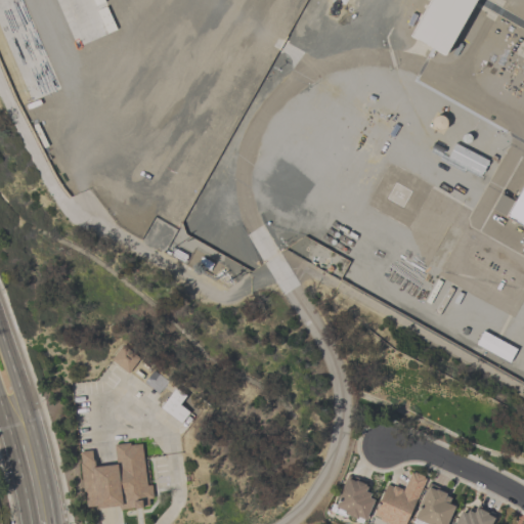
[(433,0),(415,41),(451,58),(479,0),(433,0)]
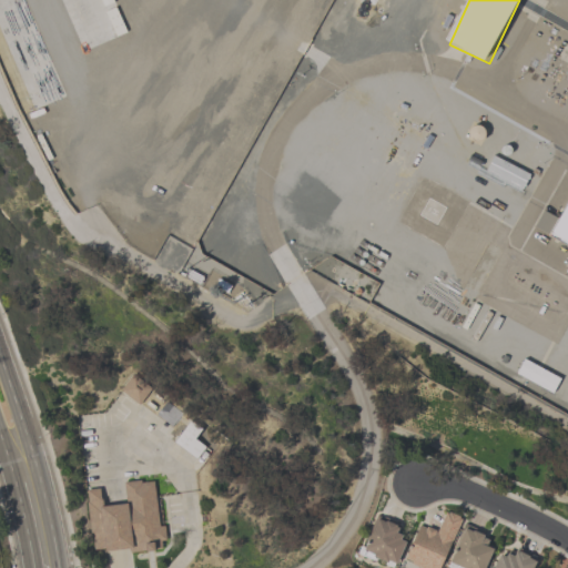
[(567,199),(559,219),(543,211),(534,230),(567,245),(567,199)]
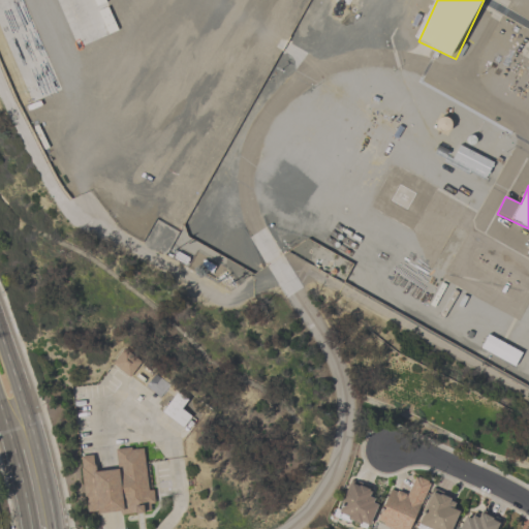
[(480,350),(516,367),(522,353),(487,336),(480,350)]
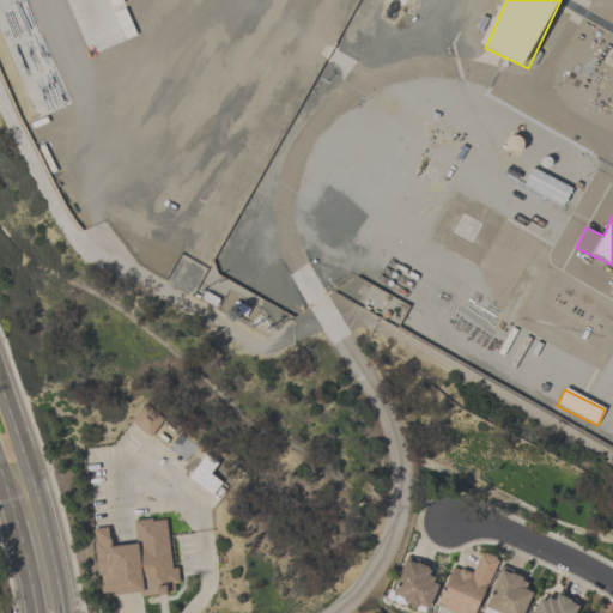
[(163,422),(145,406),(132,422),(150,437),(163,422)]
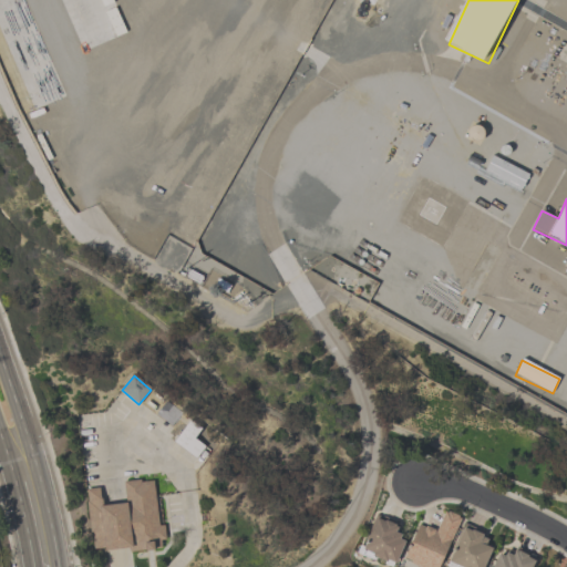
[(174,443),(196,459),(205,446),(195,439),(202,429),(189,421),(174,443)]
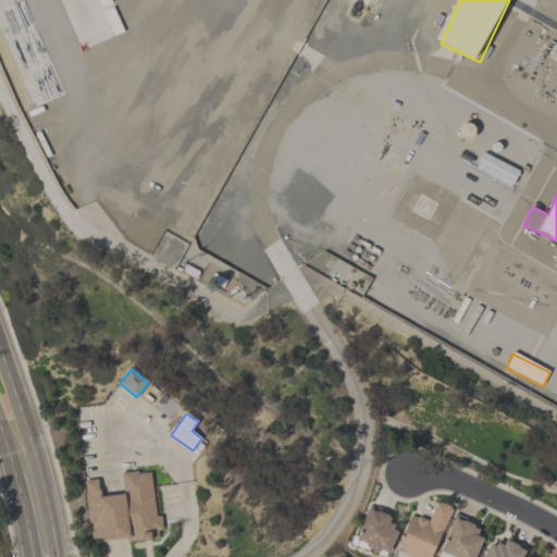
[(84,481),(91,540),(102,537),(102,541),(127,537),(127,542),(159,539),(158,531),(163,531),(162,516),(157,517),(150,472),(138,473),(138,471),(122,473),(124,494),(101,496),(99,490),(97,480),(84,481)]
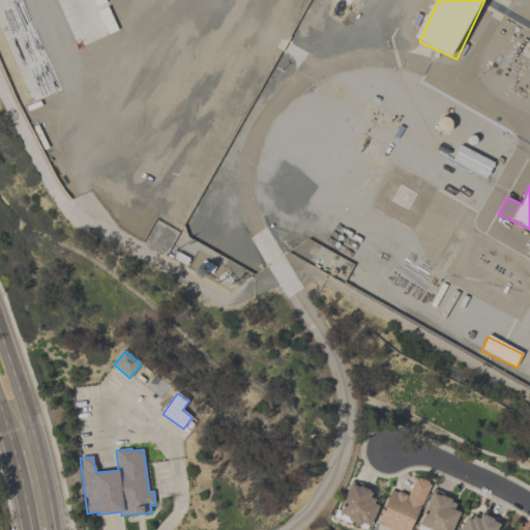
[(413,529),(427,490),(413,486),(409,498),(389,492),(378,526),(388,529),(413,529)]
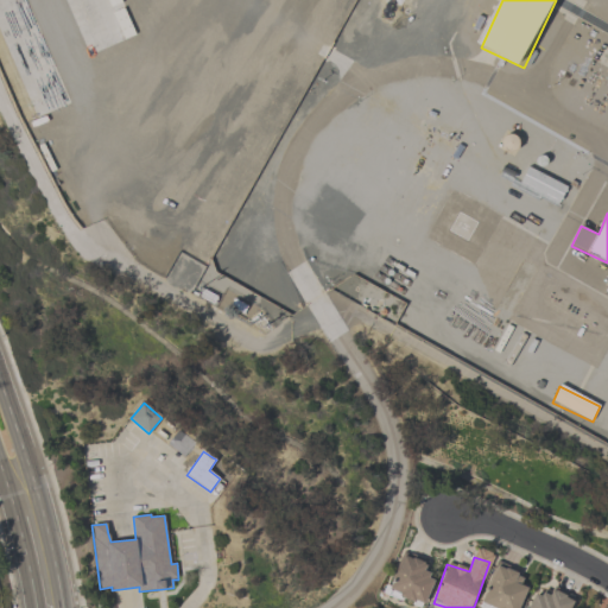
[(432,568),(401,558),(390,595),(422,605),(432,568)]
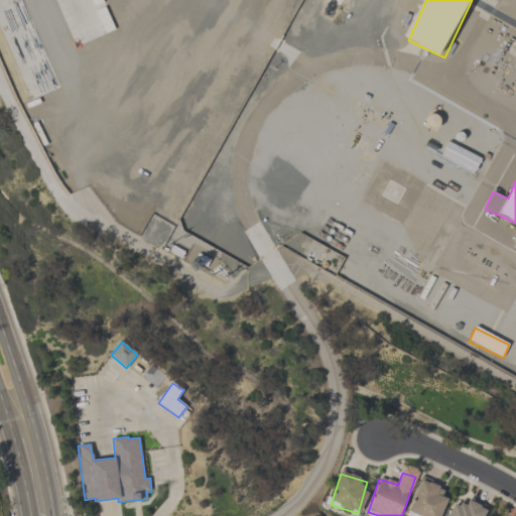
[(418,481),(408,515),(409,515),(442,515),(447,500),(441,498),(443,488),(418,481)]
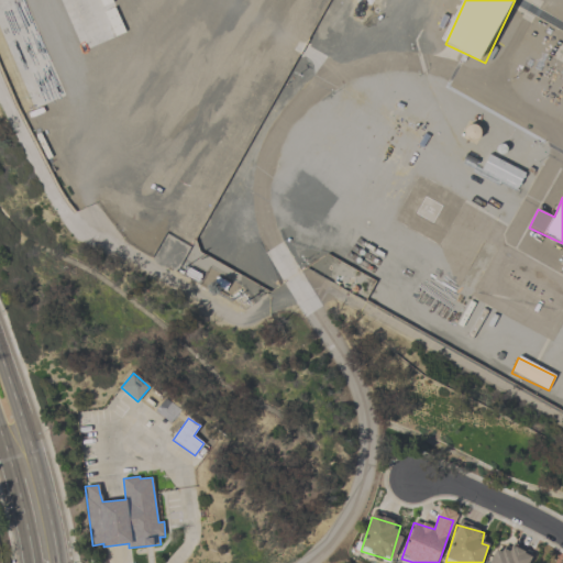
[(498,544),(489,562),(530,562),(532,559),(498,544)]
